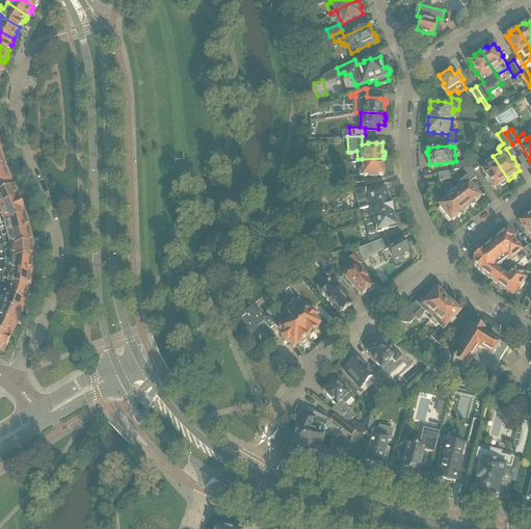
[(477,154),(468,159),(468,160),(472,166),(474,168),(481,164),(486,174),(486,175),(490,182),(490,181),(494,186),(501,182),(502,183),(503,183),(508,180),(493,156),(485,160),(487,163),(484,165),(477,154)]
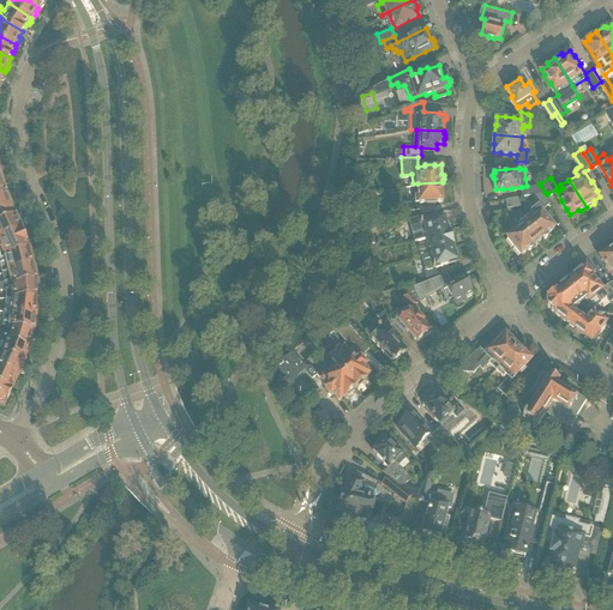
[(416,200),(407,200),(408,209),(409,209),(421,207),(420,201),(427,200),(427,201),(437,200),(444,199),(443,191),(445,189),(445,185),(443,183),(443,182),(418,183),(419,193),(415,193),(416,200)]
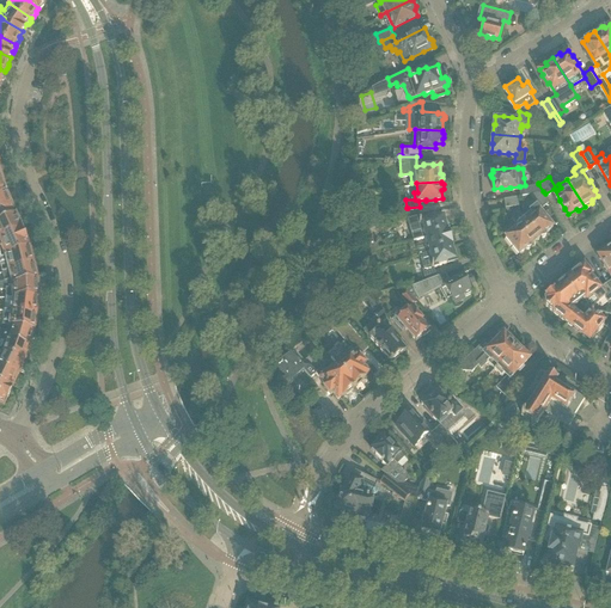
[(525,185),(520,186),(521,194),(521,195),(531,192),(543,191),(538,184),(536,184),(530,185),(525,185)]
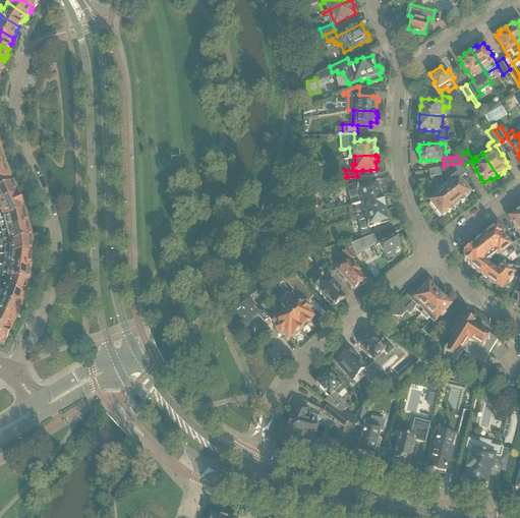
[(6,162),(0,163),(0,186),(1,186),(13,180),(10,174),(11,174),(9,170),(9,166),(7,164),(6,162)]
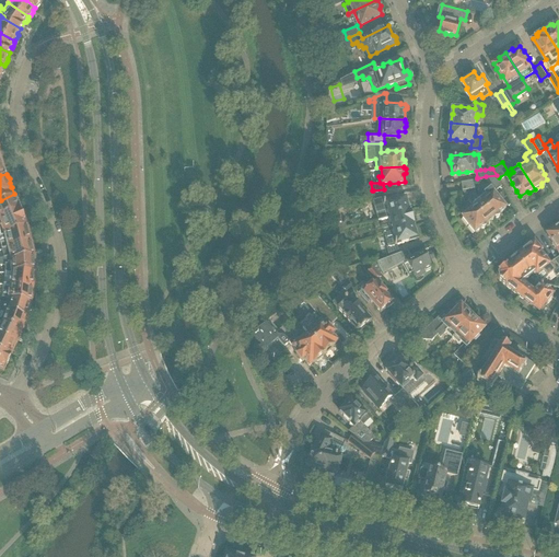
[(497,175),(486,176),(496,188),(496,189),(502,184),(499,177),(497,175)]
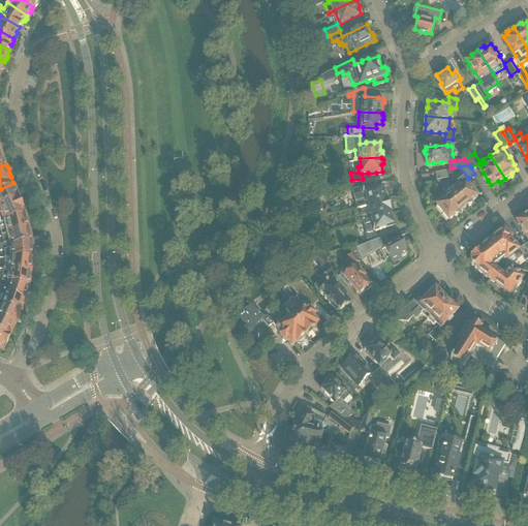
[(436,171),(437,178),(448,176),(447,168),(436,171)]
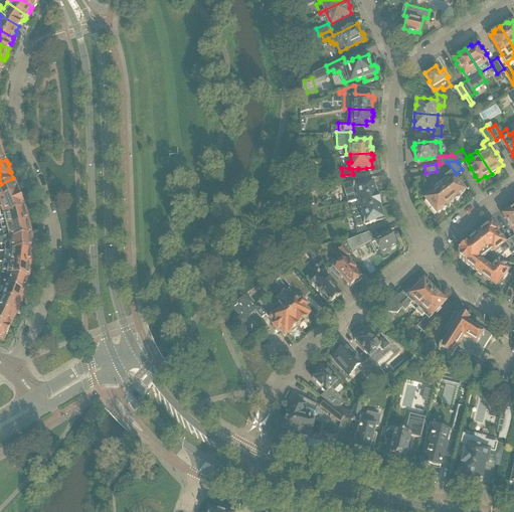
[(440,180),(454,198),(456,198),(458,198),(459,197),(460,194),(466,189),(460,181),(452,172),(447,175),(443,178),(442,178),(440,180)]
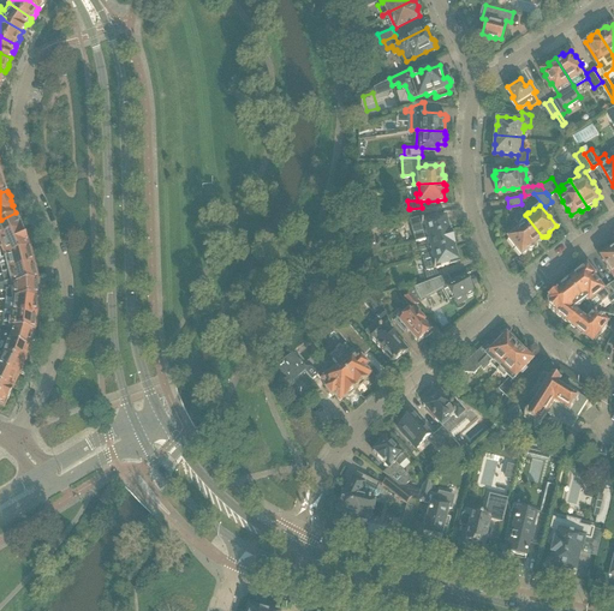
[(525,215),(520,209),(514,215),(523,225),(508,237),(522,253),(530,247),(532,247),(535,246),(535,244),(542,237),(525,215)]
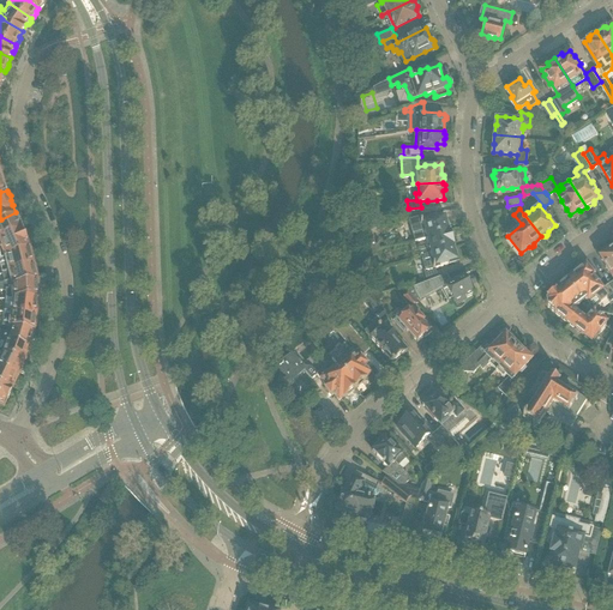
[(0,236),(23,227),(20,221),(22,219),(19,215),(17,213),(17,212),(16,212),(1,219),(0,219),(0,236)]
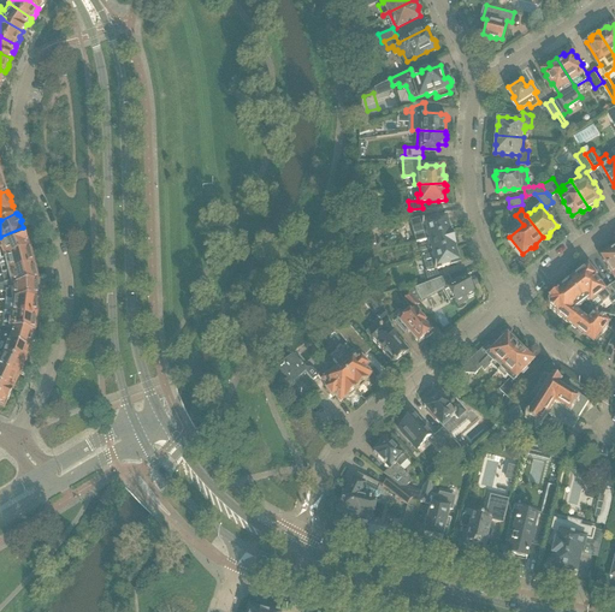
[(418,239),(429,237),(451,230),(450,225),(451,224),(450,219),(449,219),(448,214),(425,220),(424,214),(411,218),(413,225),(415,225),(417,229),(414,230),(418,239)]
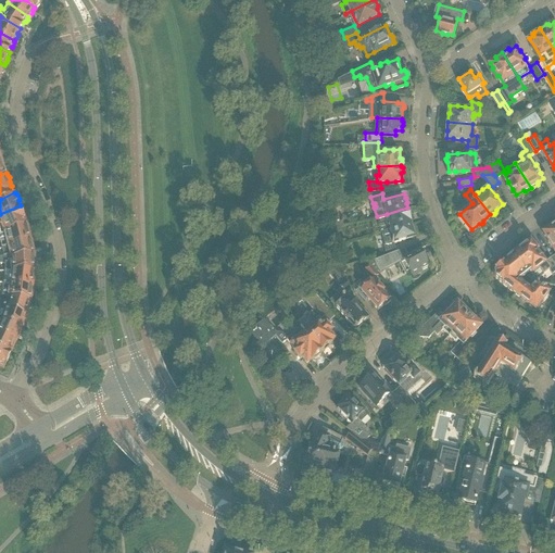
[(0,231),(3,231),(27,222),(26,220),(28,218),(25,212),(24,212),(21,205),(0,214),(0,231)]
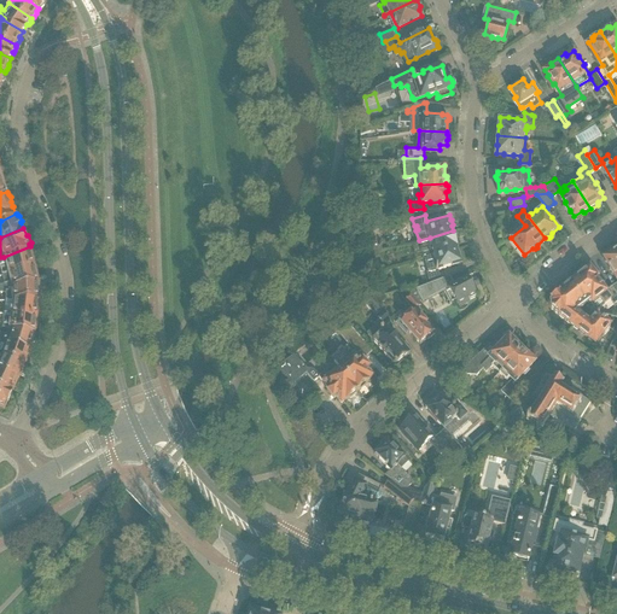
[(432,245),(421,249),(424,255),(428,255),(434,252),(458,245),(453,231),(430,238),(432,245)]
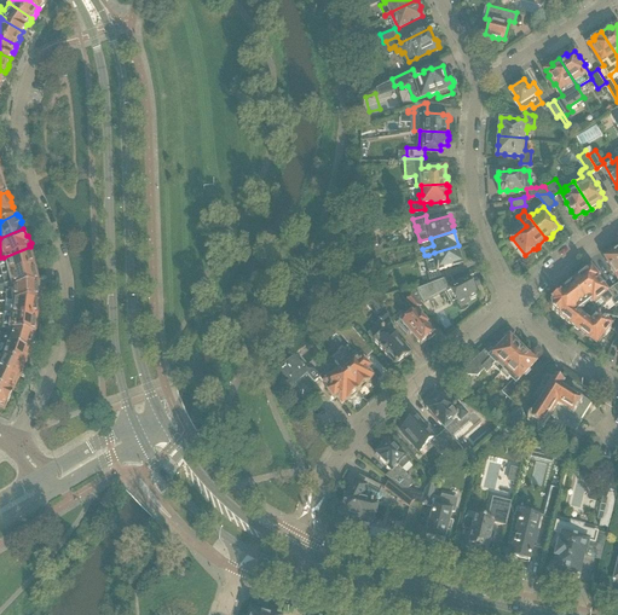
[(434,253),(428,255),(429,261),(426,262),(431,282),(442,277),(439,267),(463,261),(462,256),(462,255),(461,250),(460,249),(458,245),(434,253)]
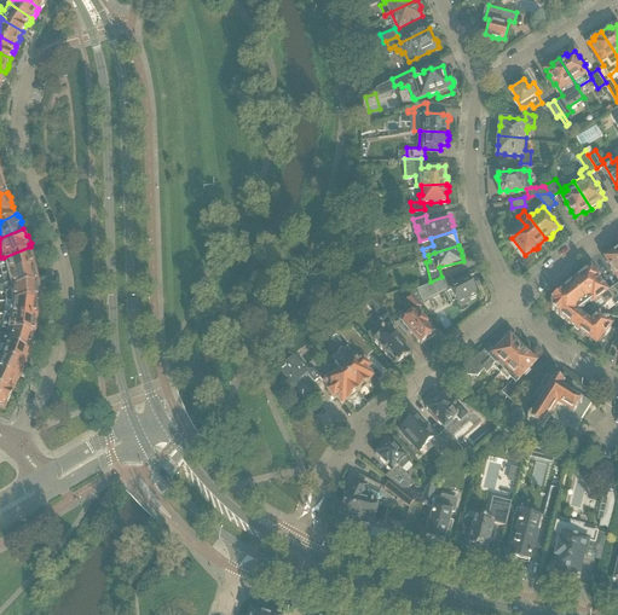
[(0,264),(1,264),(4,272),(35,265),(35,262),(35,261),(35,256),(34,256),(30,247),(4,257),(0,257),(0,264)]
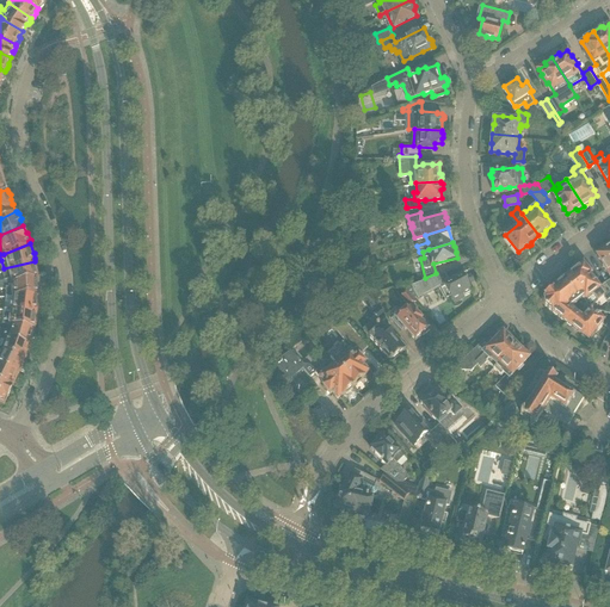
[(609,248),(599,254),(609,272),(609,278),(605,282),(607,284),(609,287),(609,248)]
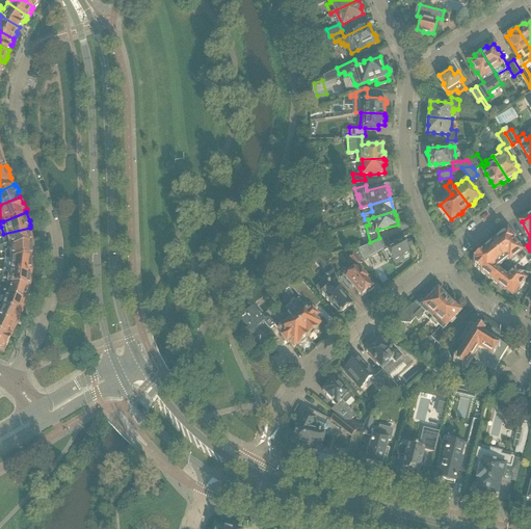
[(0,243),(0,245),(34,242),(32,235),(33,234),(32,230),(31,230),(30,228),(3,234),(3,235),(5,242),(0,243)]
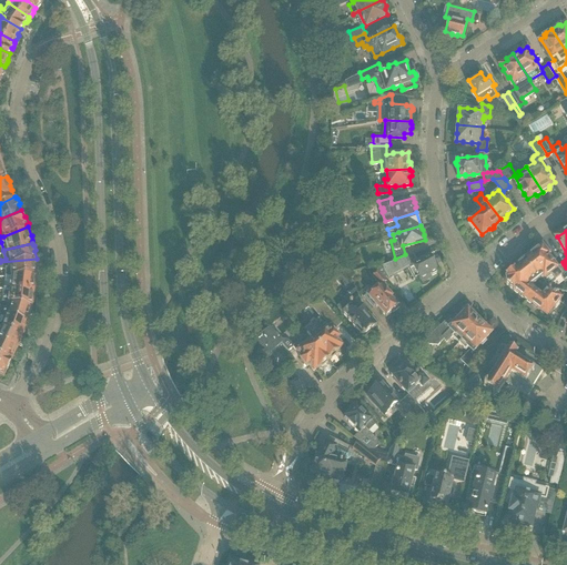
[(542,246),(528,256),(550,284),(550,283),(556,279),(558,278),(563,274),(565,278),(566,275),(566,268),(564,264),(563,262),(556,266),(550,260),(553,259),(542,246)]
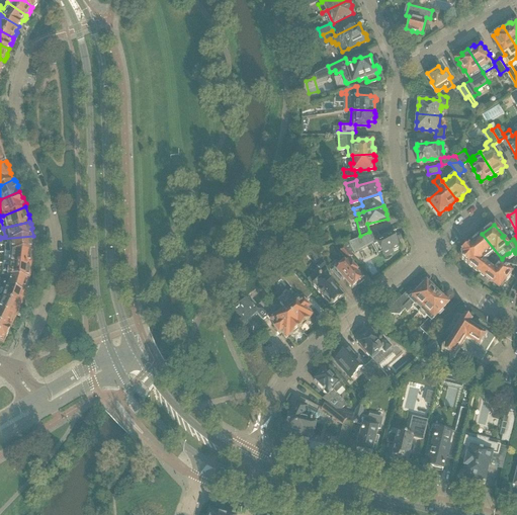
[(360,236),(348,241),(354,252),(376,240),(383,253),(393,248),(394,250),(399,247),(399,245),(400,245),(392,231),(380,237),(376,230),(369,232),(360,236)]
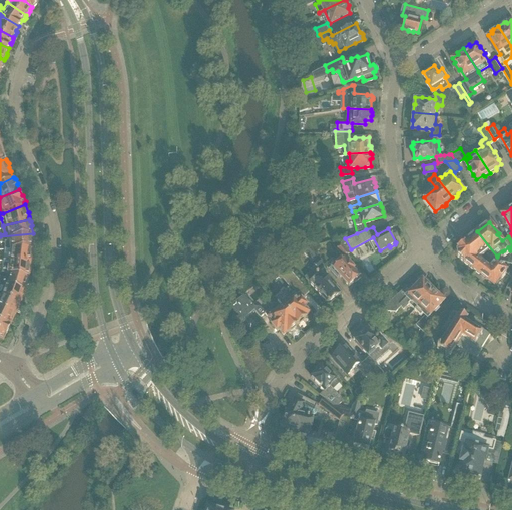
[(458,255),(475,269),(481,261),(490,268),(496,260),(497,261),(498,260),(497,260),(498,258),(477,231),(457,247),(457,248),(457,249),(456,250),(456,251),(457,252),(457,253),(458,253),(458,255)]
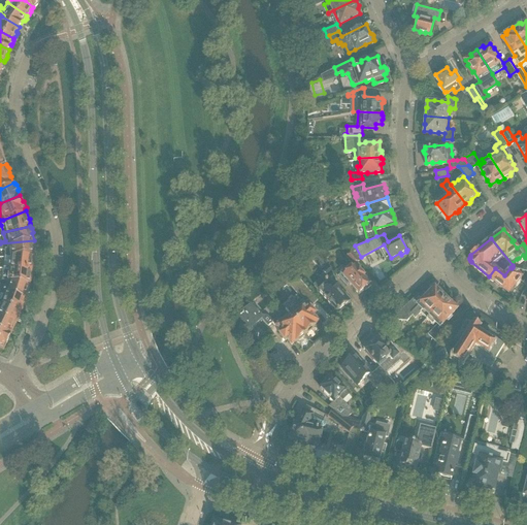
[(34,240),(0,243),(0,247),(5,248),(6,248),(6,254),(34,255),(34,253),(35,252),(35,248),(34,247),(34,240)]
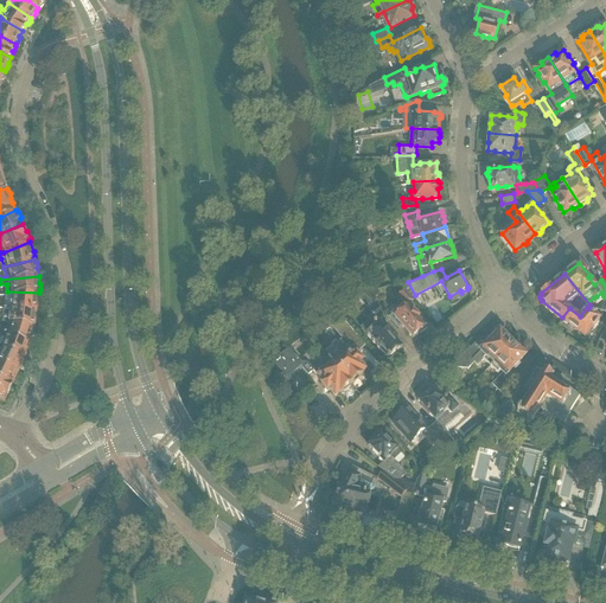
[(399,307),(390,314),(393,318),(400,326),(403,324),(406,326),(414,335),(420,329),(421,331),(428,325),(408,302),(414,297),(404,288),(402,284),(395,288),(399,293),(404,301),(400,306),(399,306),(399,307)]
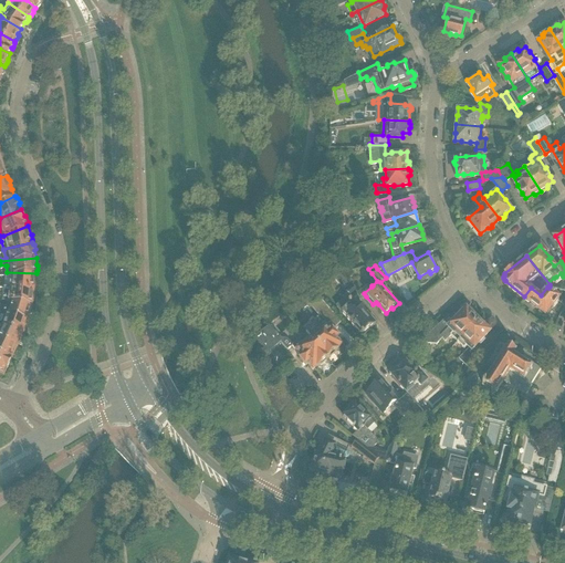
[(7,273),(6,285),(35,289),(35,288),(37,287),(37,282),(37,281),(37,273),(7,272),(7,273)]
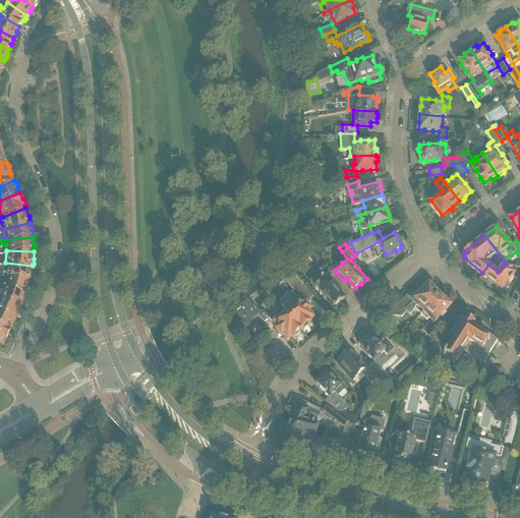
[(313,250),(308,254),(321,268),(315,272),(316,273),(322,279),(315,285),(334,306),(336,305),(337,306),(341,302),(341,300),(345,296),(327,273),(331,270),(313,250)]
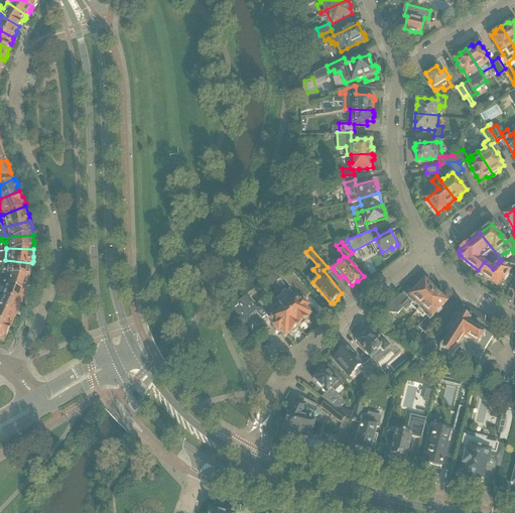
[(4,259),(3,271),(4,271),(8,272),(12,273),(30,277),(31,271),(32,269),(32,266),(31,265),(32,263),(5,260),(4,259)]
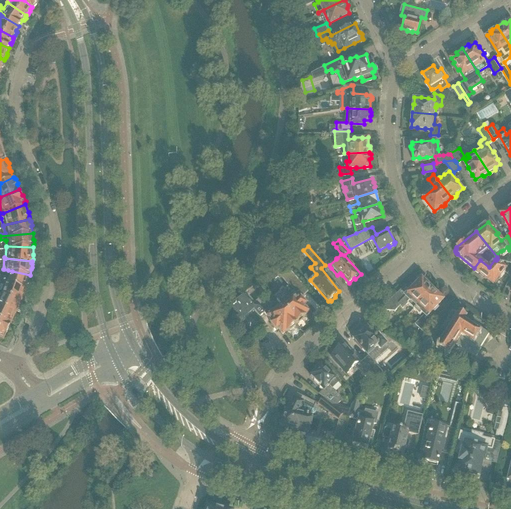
[(480,260),(474,268),(494,283),(499,276),(500,277),(506,269),(507,268),(497,259),(496,260),(495,259),(489,267),(480,260)]
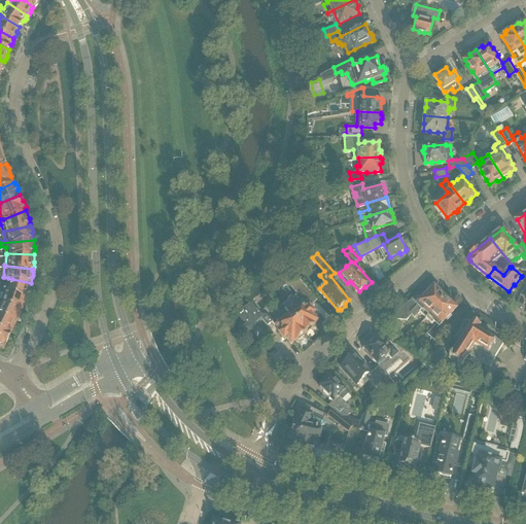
[(294,271),(285,278),(285,279),(286,278),(299,291),(290,298),(290,299),(291,299),(293,301),(285,308),(306,332),(307,330),(309,330),(313,326),(313,325),(315,322),(318,319),(314,313),(316,311),(311,305),(308,307),(304,301),(314,292),(294,271)]
